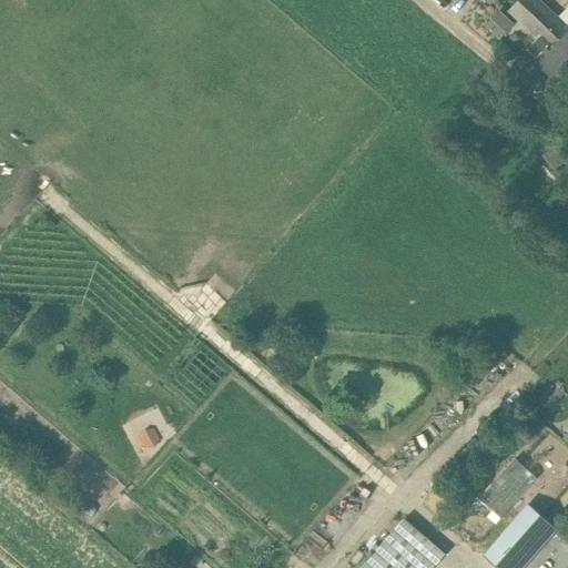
[(518,0),(508,11),(538,39),(543,34),(553,43),(565,30),(567,32),(567,26),(567,27),(538,0),(518,0)]
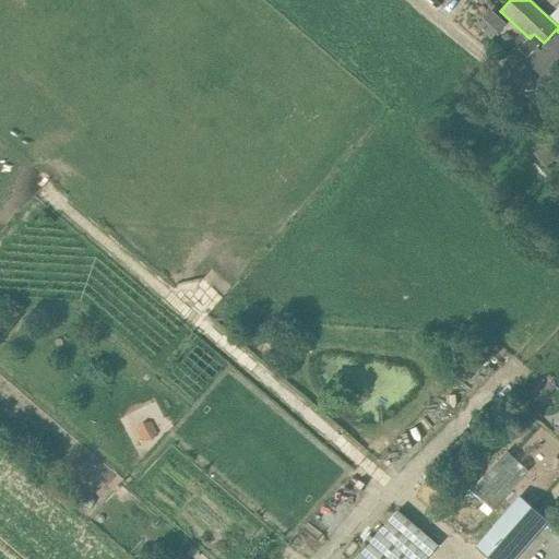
[(504,22),(495,12),(489,12),(479,23),(479,28),(490,38),(504,22)]
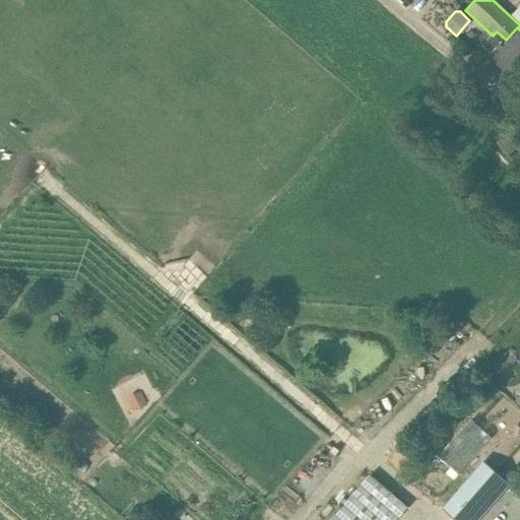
[(493,36),(482,46),(492,54),(491,55),(516,79),(519,74),(519,29),(517,27),(506,40),(497,31),(493,36)]
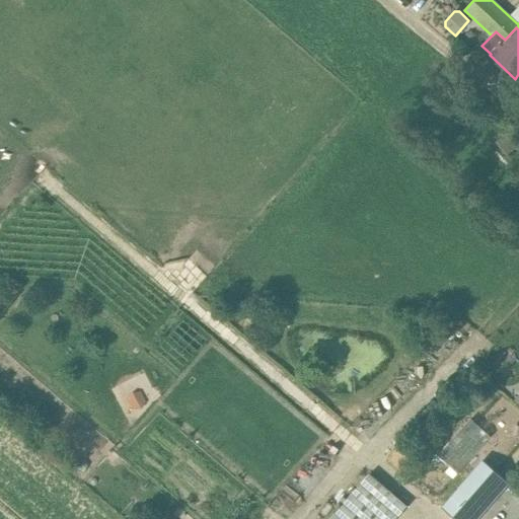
[(141,389),(128,395),(135,410),(148,403),(141,389)]
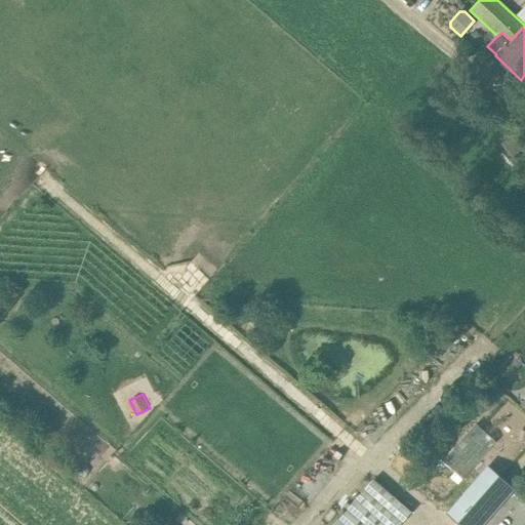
[(477,423),(443,460),(454,472),(455,473),(462,479),(496,442),(477,423)]
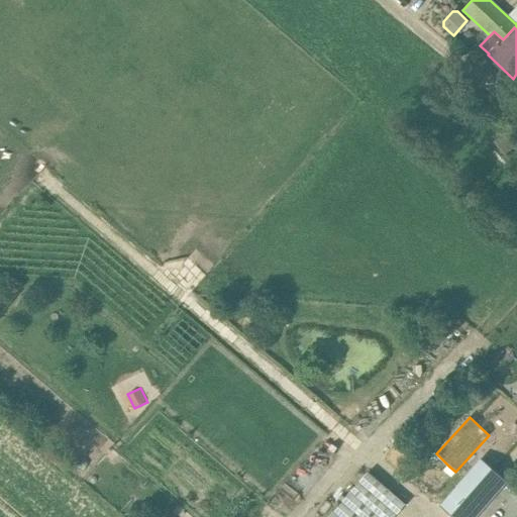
[(480,457),(439,505),(452,516),(474,516),(506,481),(480,457)]
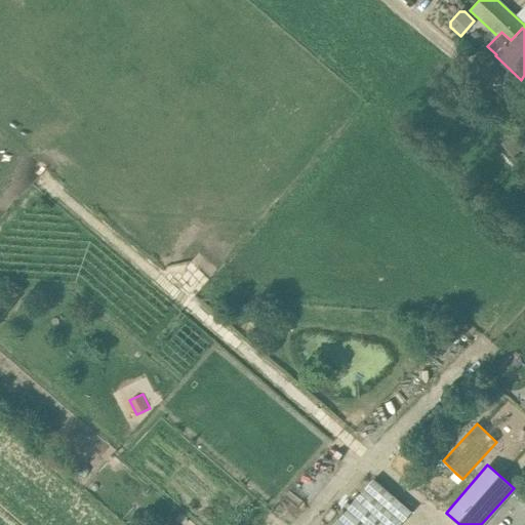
[(374,480),(335,524),(400,524),(412,513),(374,480)]
